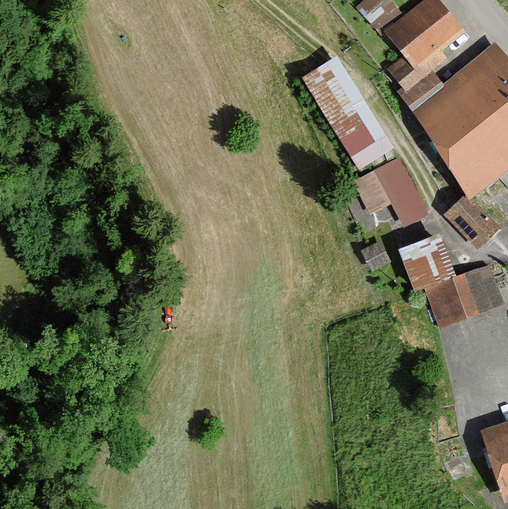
[(389,24),(409,0),(364,0),(362,2),(389,24)]
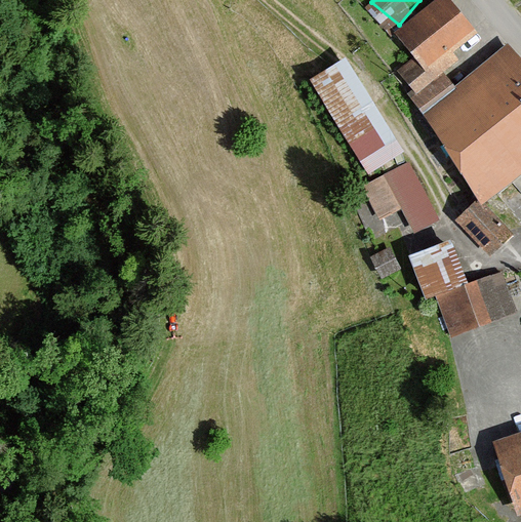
[(479,31),(453,0),(439,0),(396,36),(413,57),(399,69),(417,92),(462,56),(455,49),(479,31)]
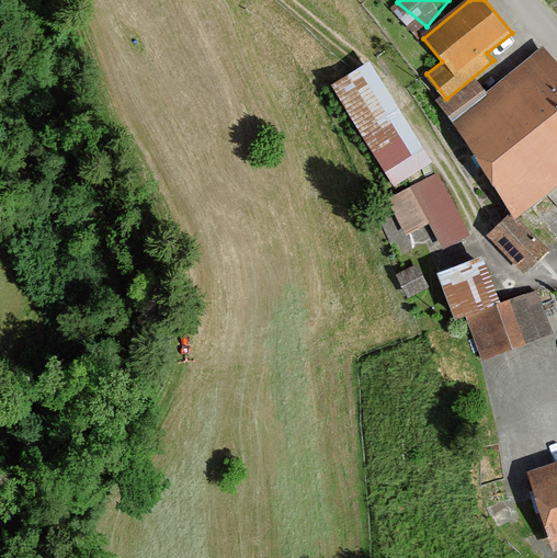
[(556,60),(546,47),(446,126),(518,216),(556,184),(556,60)]
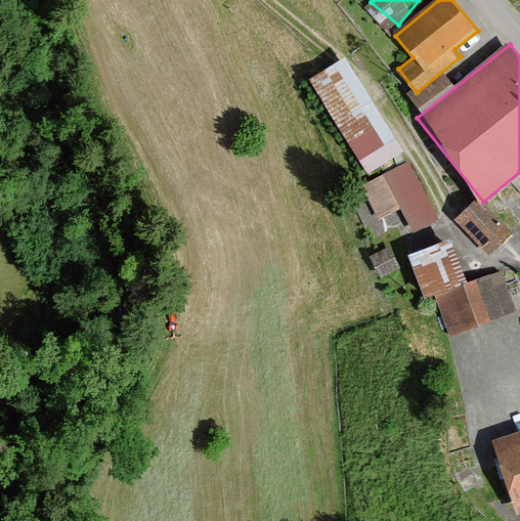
[(346,57),(309,81),(366,173),(404,149),(346,57)]
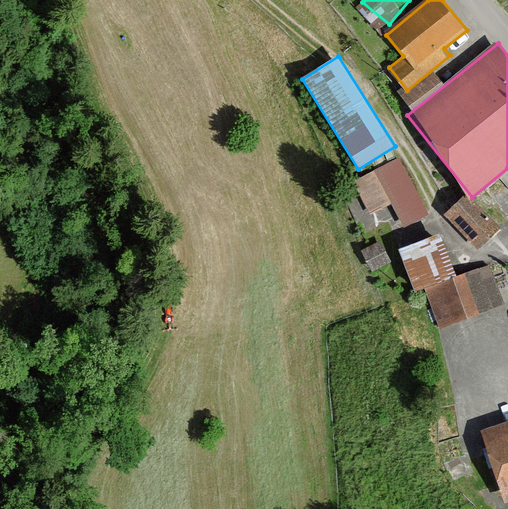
[(403,157),(356,181),(373,214),(393,204),(403,222),(429,209),(403,157)]
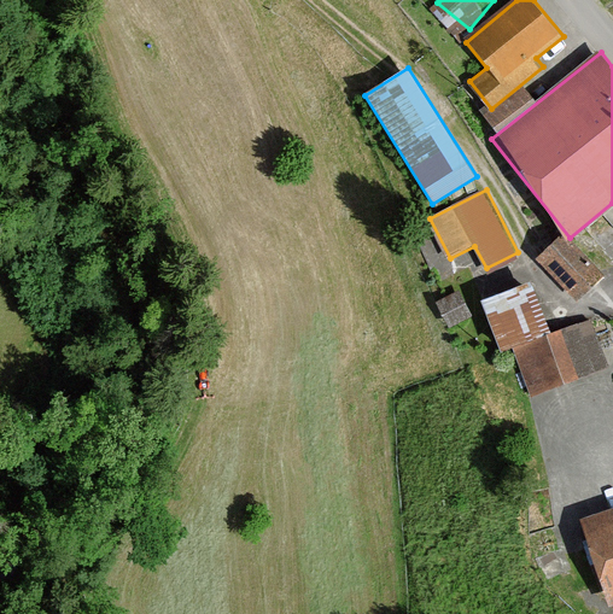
[(564,235),(538,262),(581,304),(607,276),(564,235)]
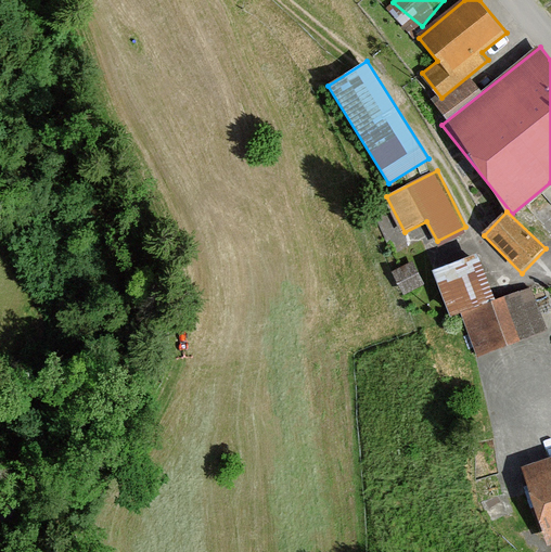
[(477,254),(433,269),(450,319),(465,313),(482,357),(550,332),(550,329),(535,285),(495,299),(477,254)]
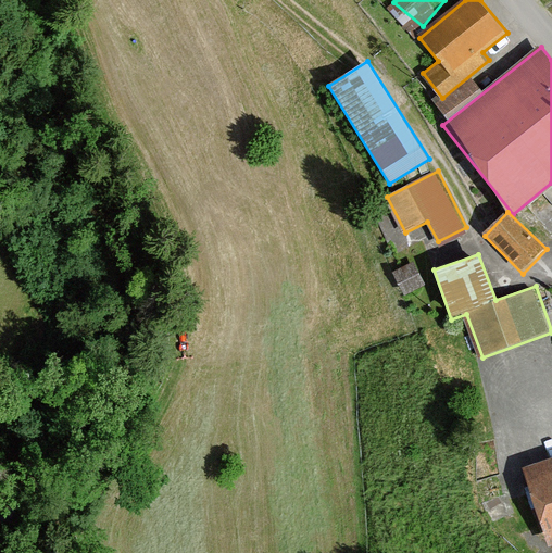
[(551,456),(521,468),(547,548),(551,545),(551,456)]
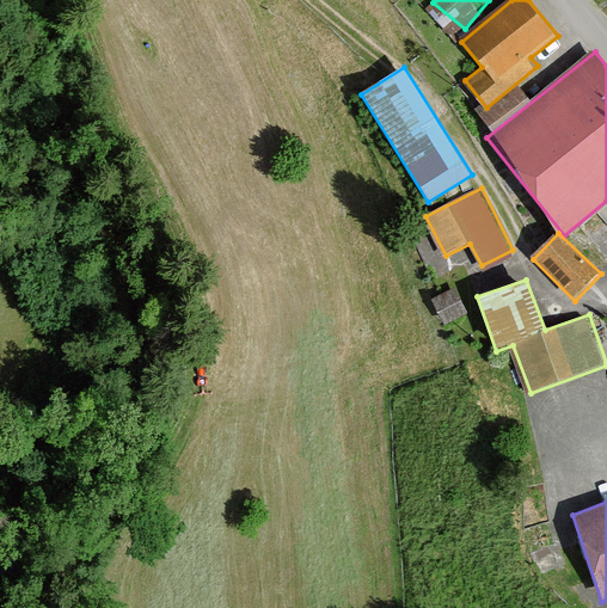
All buildings are outlined.
